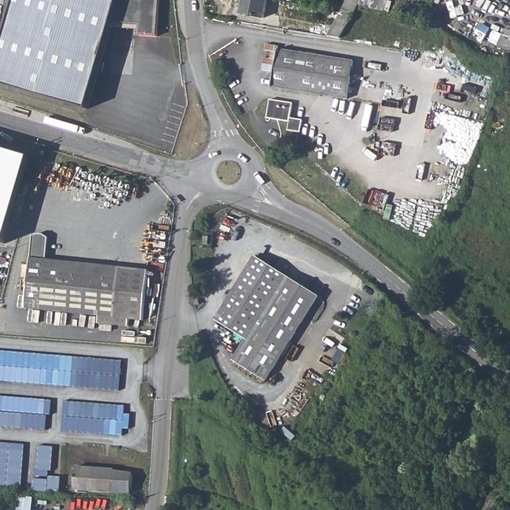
[(12,0),(0,44),(0,83),(85,107),(109,22),(137,24),(136,33),(155,34),(157,0),(12,0)]
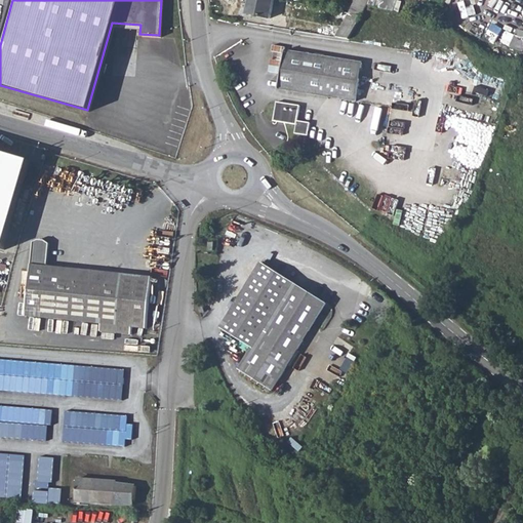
[(267,18),(271,0),(249,0),(246,14),(267,18)]
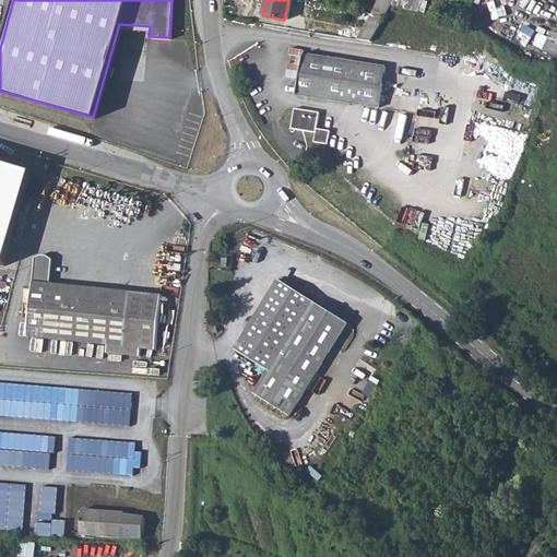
[(368,40),(389,3),(390,0),(372,0),(367,13),(362,12),(359,18),(364,19),(359,30),(340,26),(338,35),(368,40)]
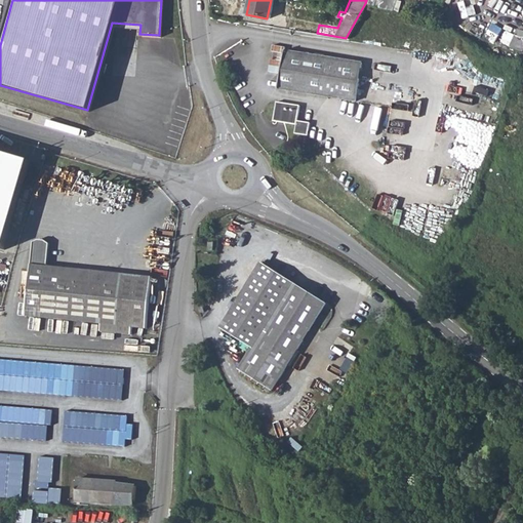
[(512,10),(510,26),(519,26),(520,11),(512,10)]
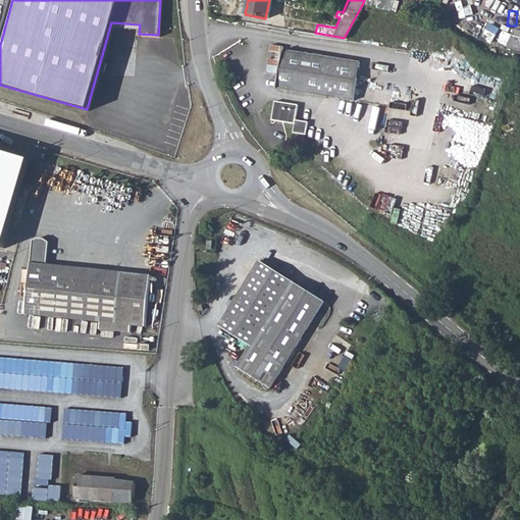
[(280,49),(274,88),(351,100),(357,62),(280,49)]
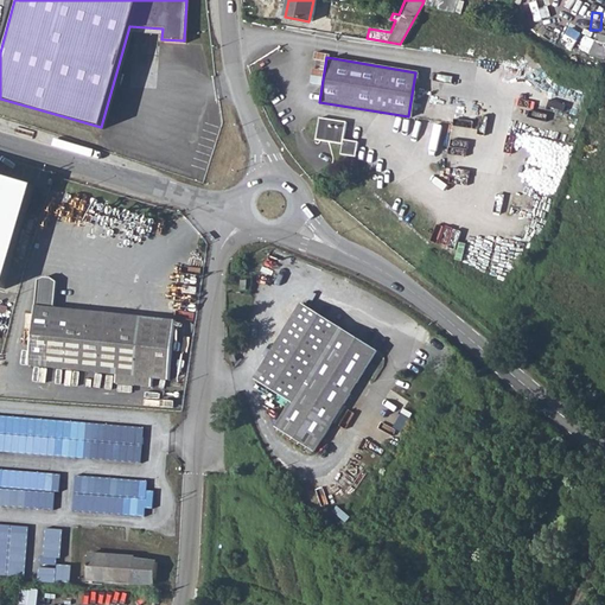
[(496,77),(516,80),(518,67),(498,63),(496,77)]
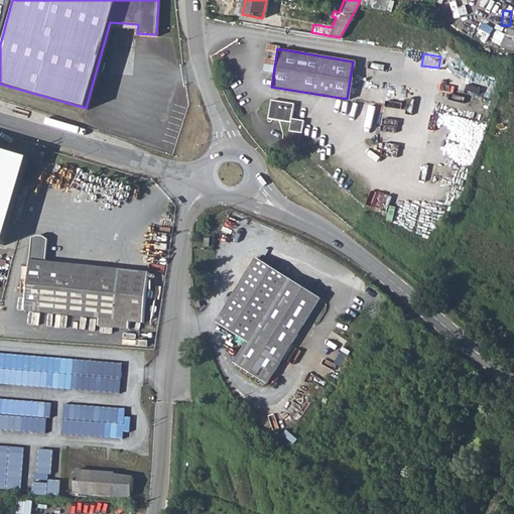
[(289,121),(288,130),(300,132),(301,119),(289,117),(291,103),(269,100),(266,117),(289,121)]
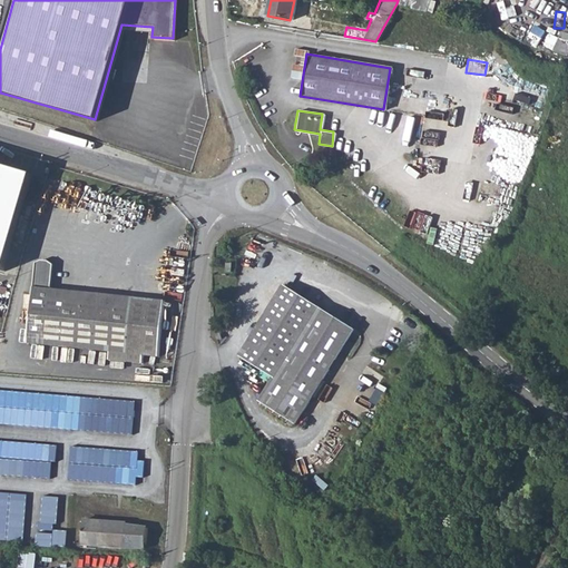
[(31,168),(0,159),(0,268),(1,268),(31,168)]
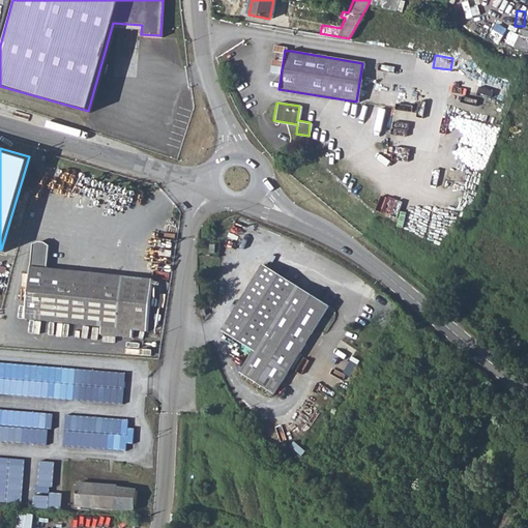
[(44,240),(37,240),(32,242),(24,317),(100,324),(99,333),(130,336),(132,328),(145,330),(151,277),(47,267),(49,244),(44,240)]
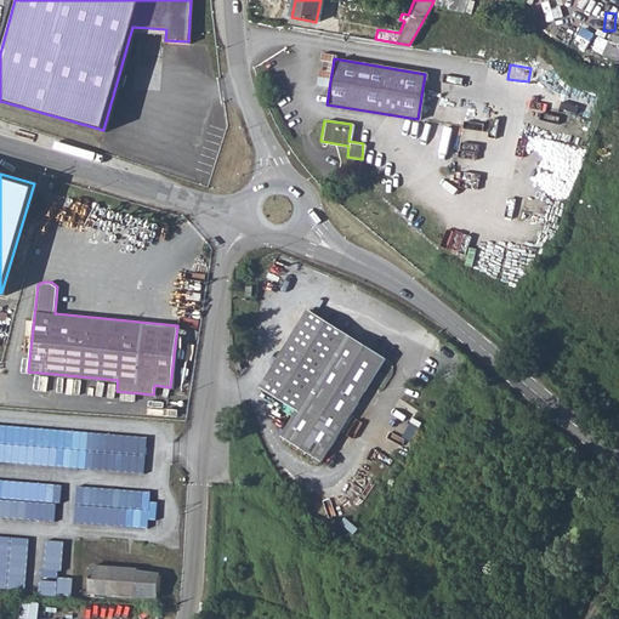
[(322,461),(385,357),(306,308),(259,386),(297,410),(282,437),(322,461)]
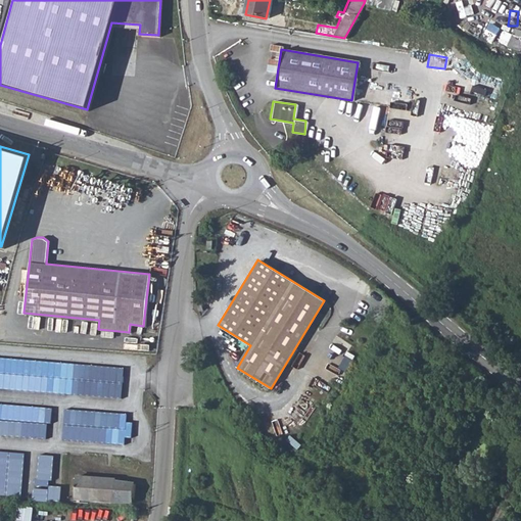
[(0,385),(78,392),(81,361),(0,354),(0,385)]
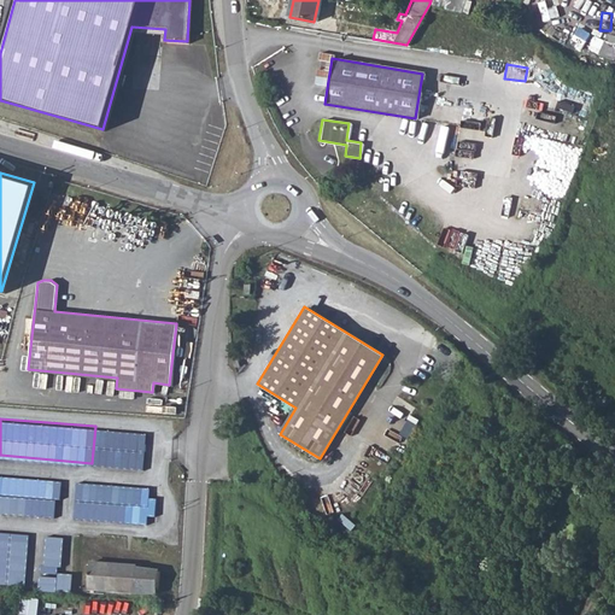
[(0,510),(57,515),(59,478),(0,473),(0,510)]
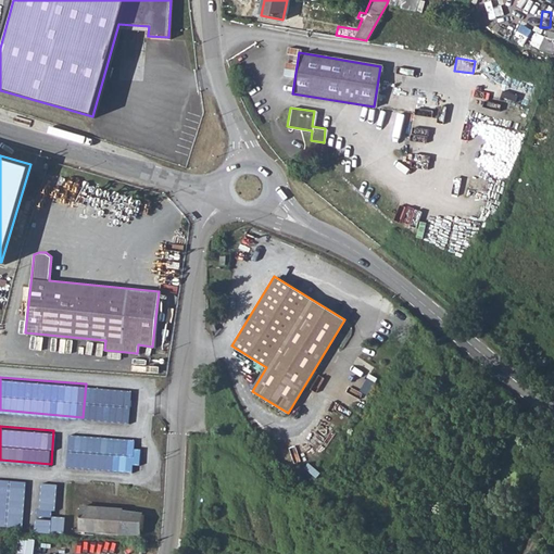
[(68,432),(66,465),(137,470),(139,445),(135,445),(135,437),(68,432)]
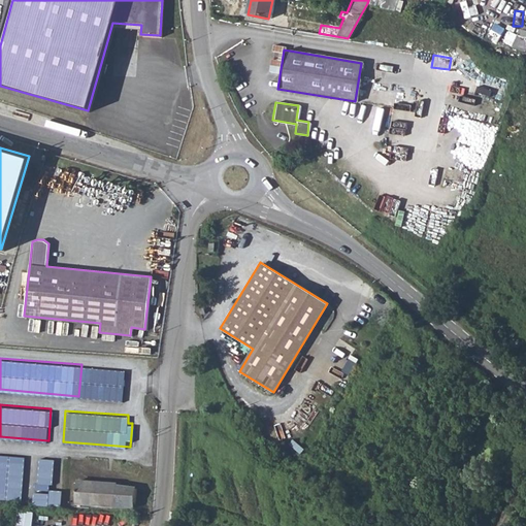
[(0,497),(22,499),(25,454),(0,452),(0,497)]
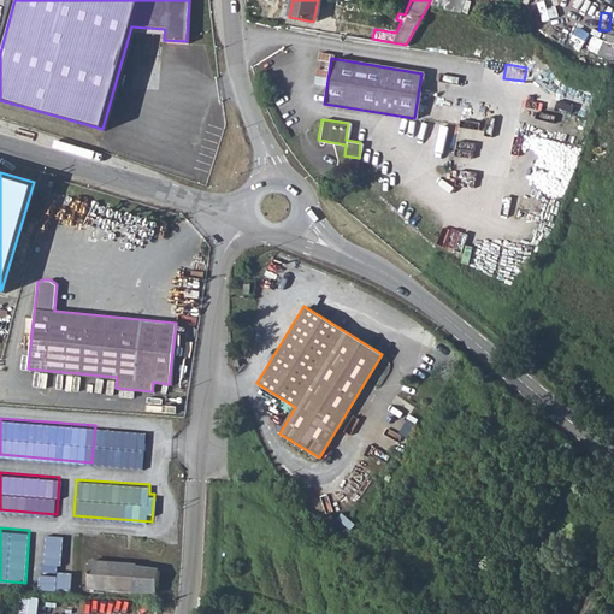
[(70,588),(71,570),(60,570),(63,533),(45,532),(40,586),(70,588)]
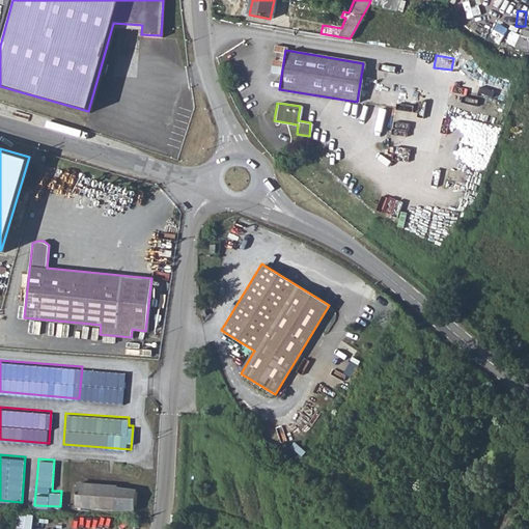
[(134,508),(136,489),(116,486),(116,485),(77,482),(76,484),(75,505),(134,508)]
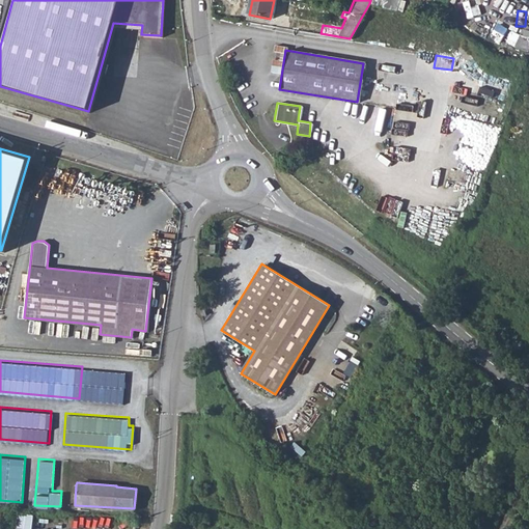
[(37,528),(39,512),(17,510),(15,528),(37,528)]
